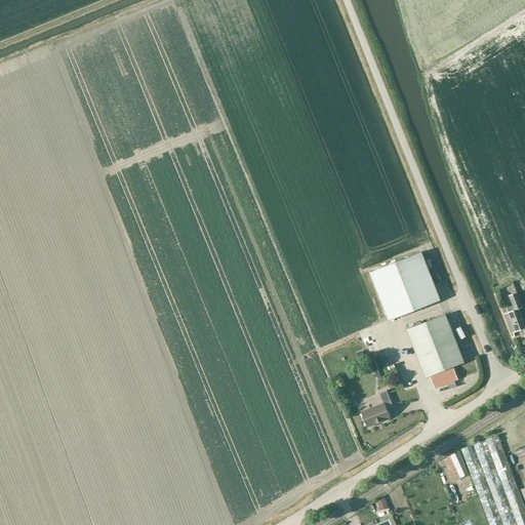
[(369,273),(389,321),(441,300),(421,252),(369,273)]
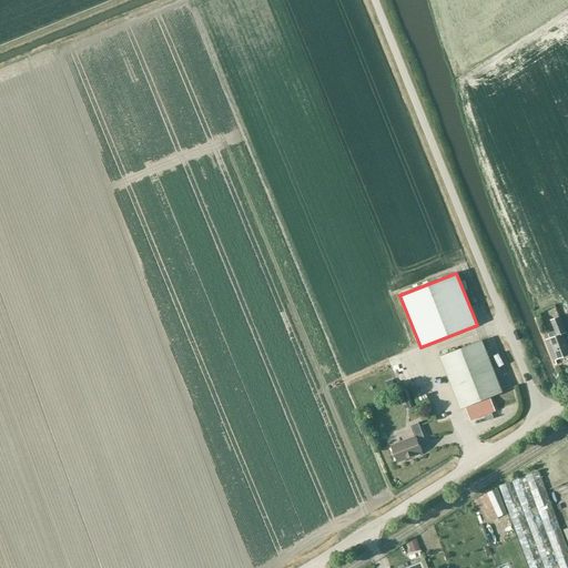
[(548,338),(545,340),(550,353),(555,352),(558,359),(567,354),(567,348),(563,334),(566,333),(559,316),(550,320),(555,331),(549,333),(551,337),(549,338),(548,338)]
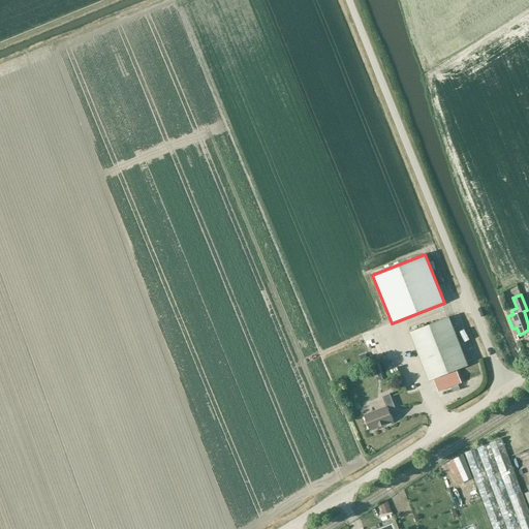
[(448,317),(410,333),(429,380),(468,366),(448,317)]
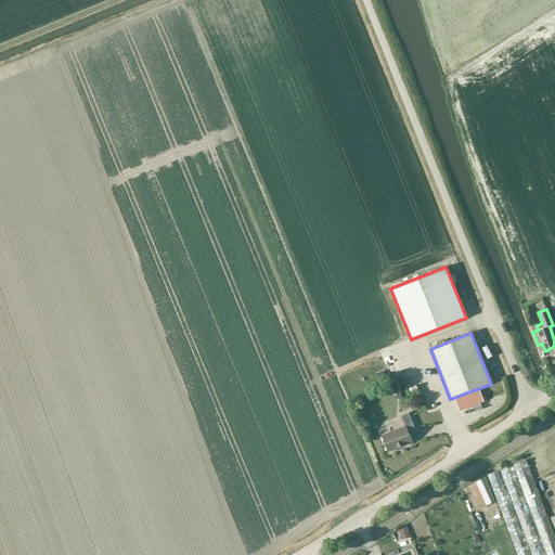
[(479,389),(455,399),(460,411),(483,402),(479,389)]
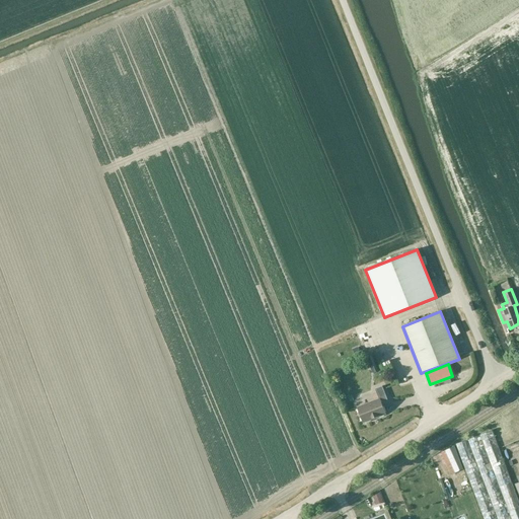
[(357,405),(349,409),(354,420),(361,417),(363,423),(385,414),(381,404),(388,401),(382,386),(375,389),(379,399),(357,408),(357,405)]
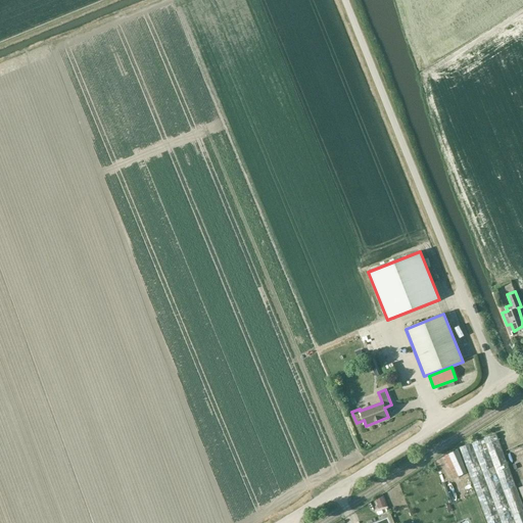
[(487,522),(522,522),(522,507),(495,434),(460,447),(487,522)]
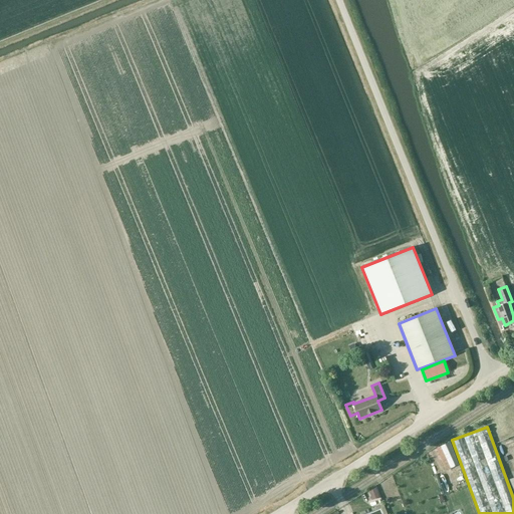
[(373,500),(367,487),(356,492),(362,505),(373,500)]
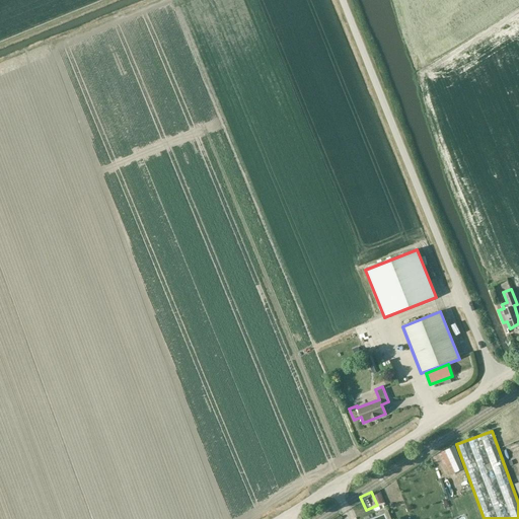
All buildings are outlined.
